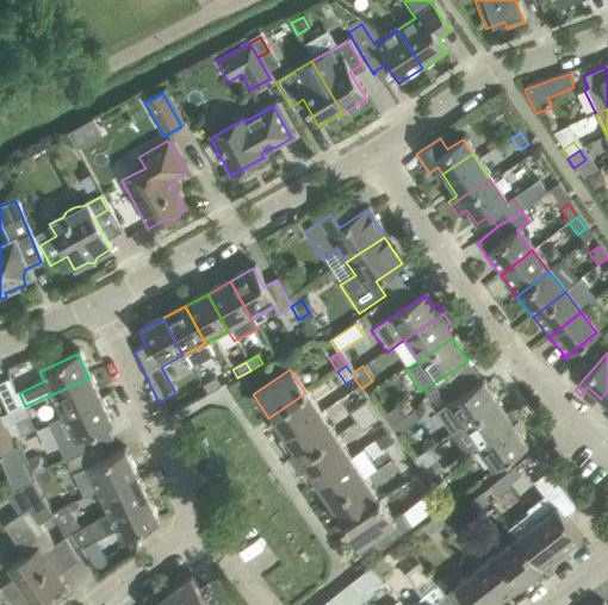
[(99,401),(88,378),(50,395),(61,419),(99,401)]
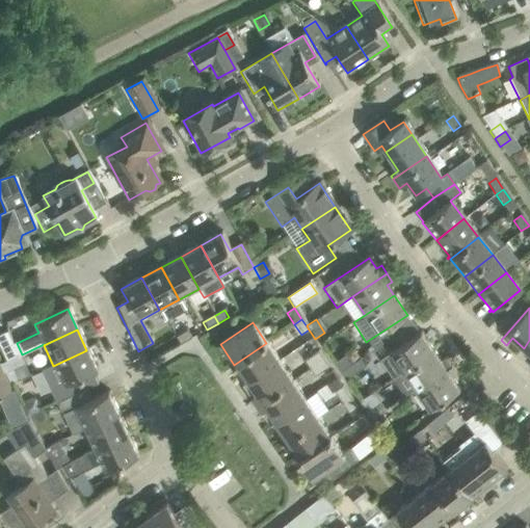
[(0,351),(1,353),(5,363),(18,357),(5,332),(4,333),(5,334),(0,335),(0,351)]
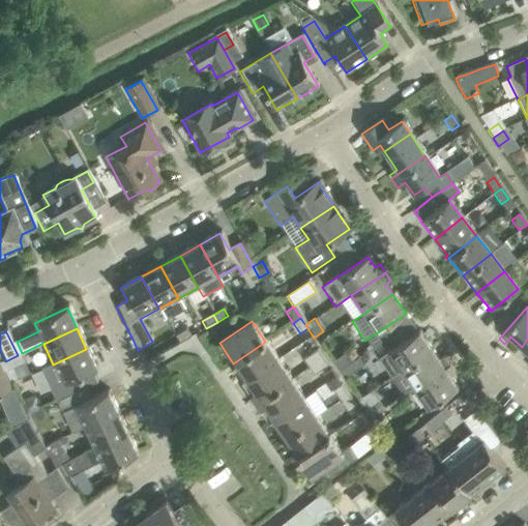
[(179,345),(189,339),(185,330),(174,338),(179,345)]
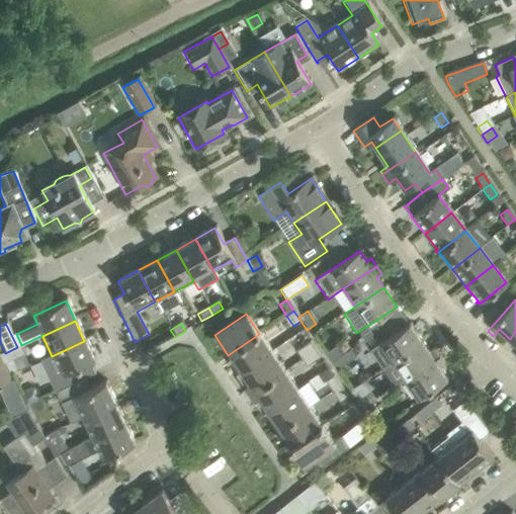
[(368,351),(381,370),(421,343),(409,325),(368,351)]
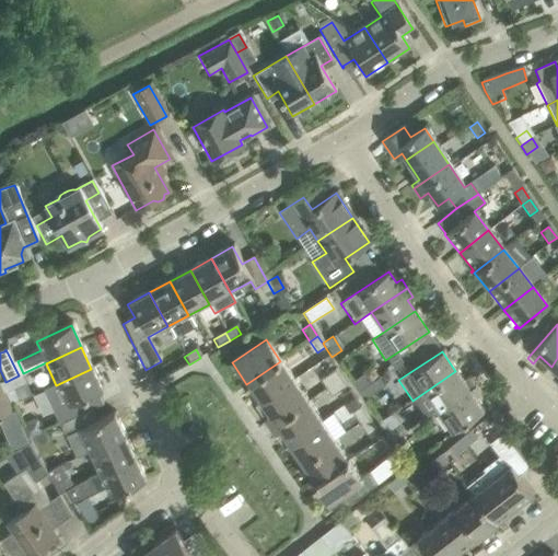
[(259,403),(292,381),(280,362),(280,361),(246,384),(246,385),(247,384),(259,403)]
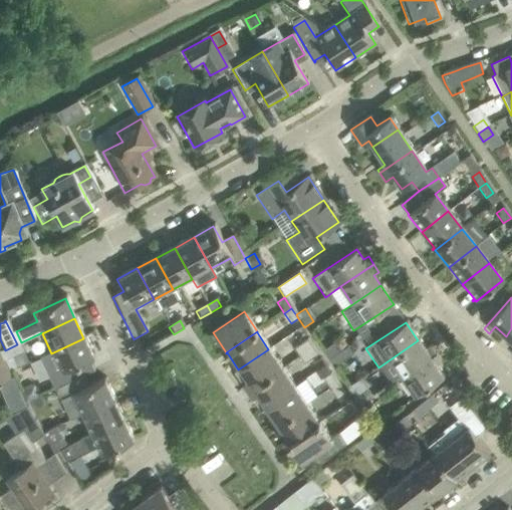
[(67,385),(93,372),(88,360),(93,358),(83,338),(51,353),(38,359),(53,391),(67,385)]
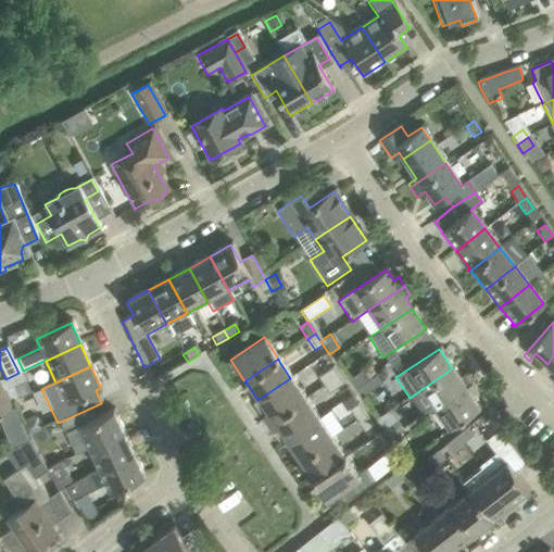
[(329,381),(337,377),(331,368),(324,374),(329,381)]
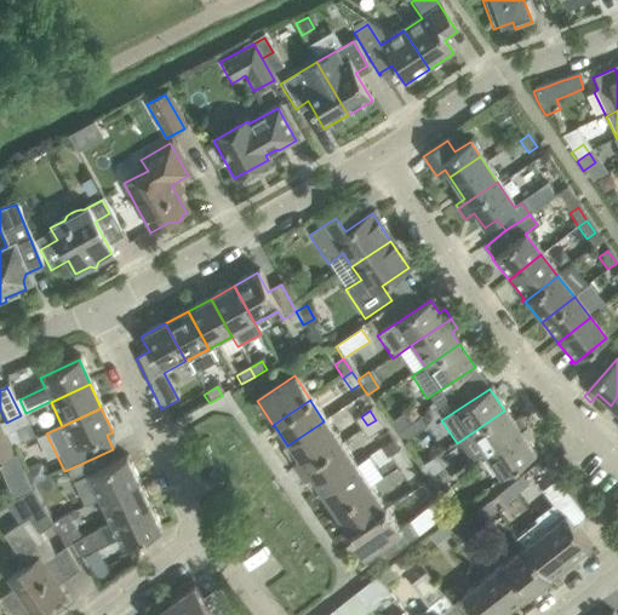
[(471,465),(485,455),(525,429),(519,419),(513,423),(504,411),(457,443),(471,465)]
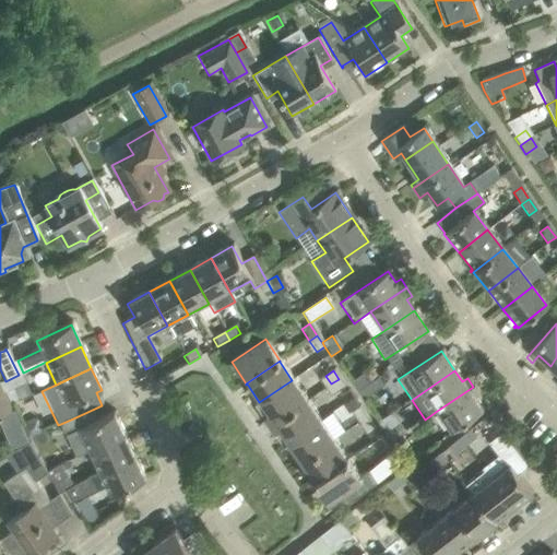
[(364,374),(350,384),(351,385),(356,393),(368,385),(370,384),(364,374)]
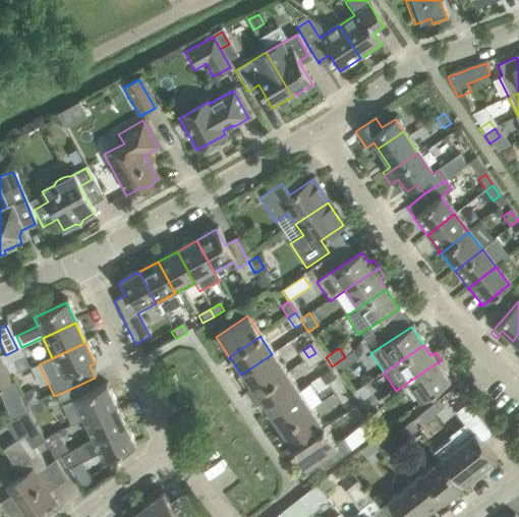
[(297,355),(302,362),(308,357),(303,350),(297,355)]
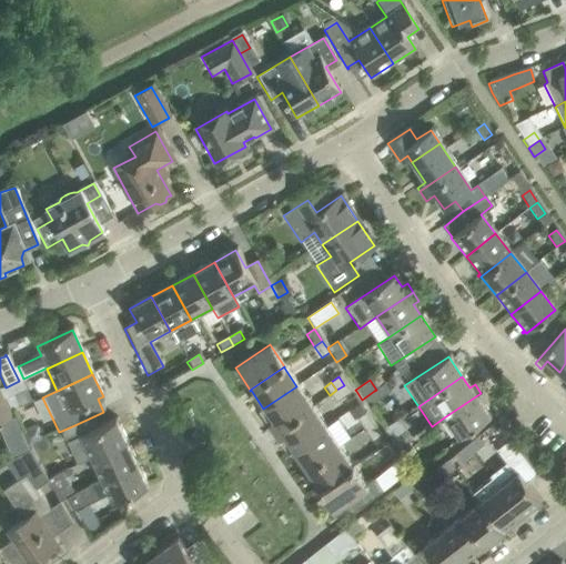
[(350,393),(344,385),(336,390),(342,399),(350,393)]
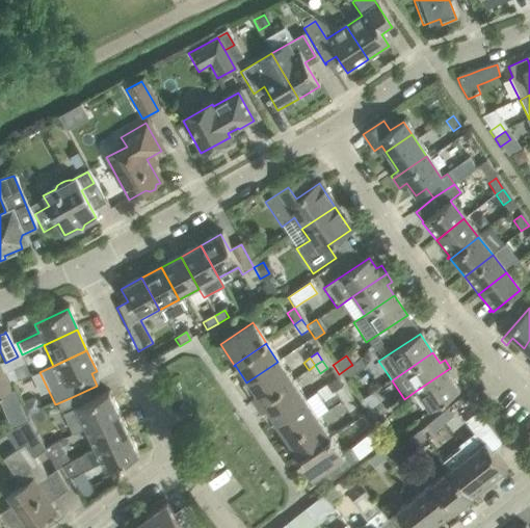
[(291,381),(277,362),(246,383),(241,386),(255,405),(291,381)]
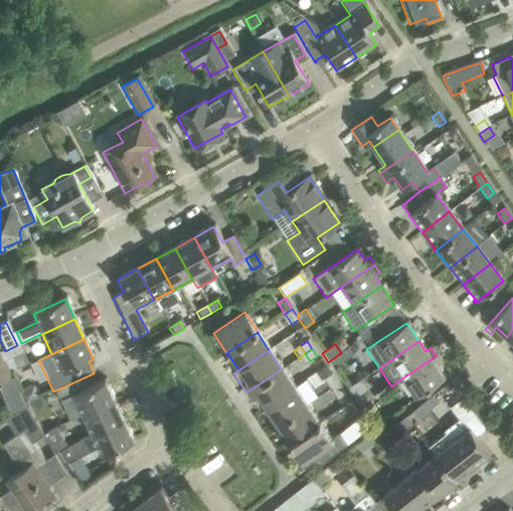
[(339,354),(328,362),(333,369),(344,362),(348,359),(343,352),(341,353),(339,354)]
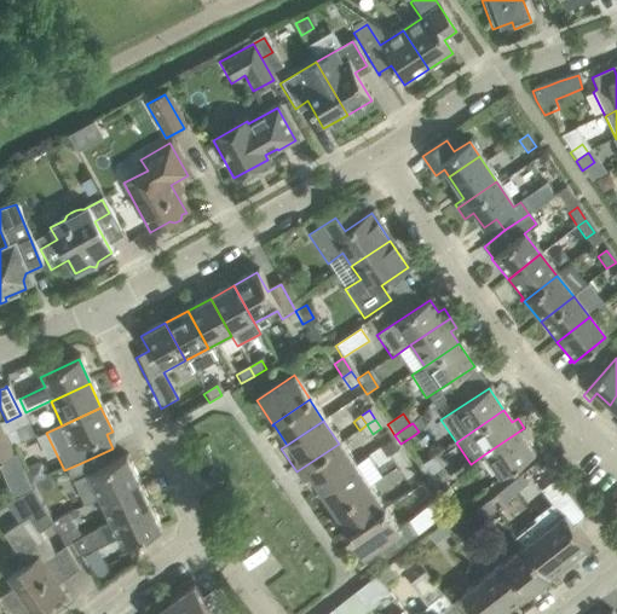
[(365,439),(373,434),(367,424),(359,430),(365,439)]
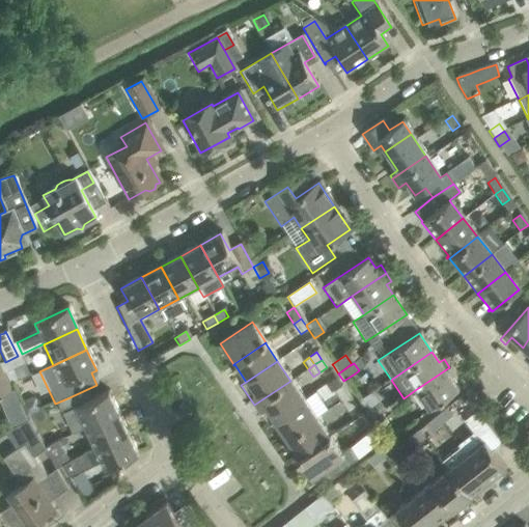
[(449,367),(415,390),(427,410),(457,390),(450,379),(455,376),(449,367)]
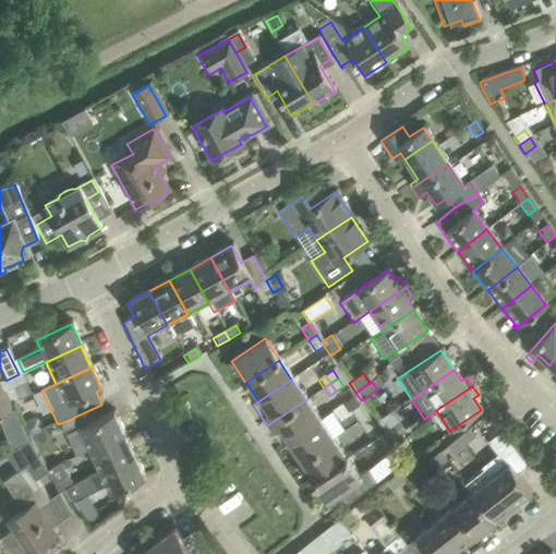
[(0,417),(11,412),(8,406),(2,394),(0,388),(0,417)]
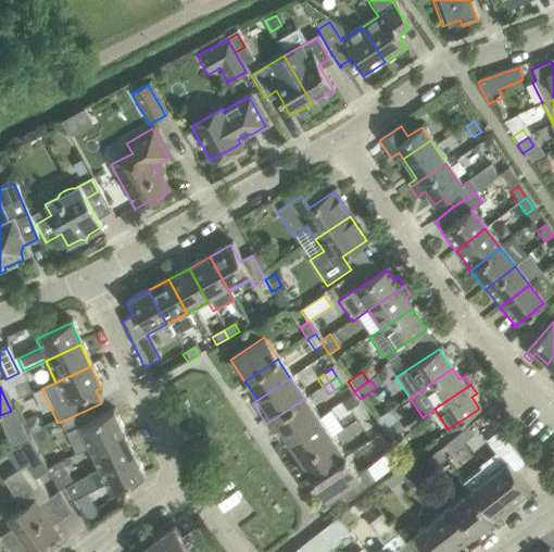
[(2,392),(8,404),(19,400),(13,388),(2,392)]
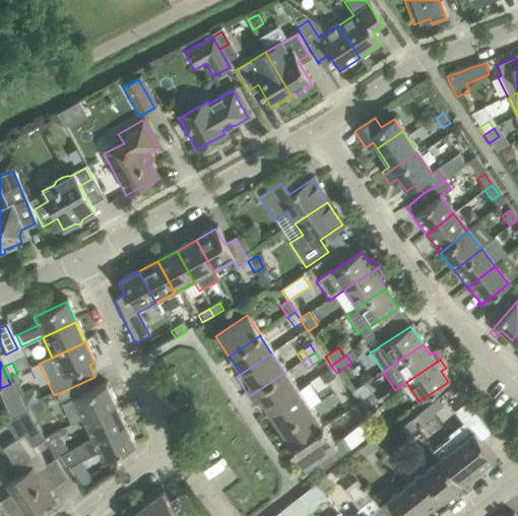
[(267,413),(298,393),(284,373),(249,396),(262,416),(267,413)]
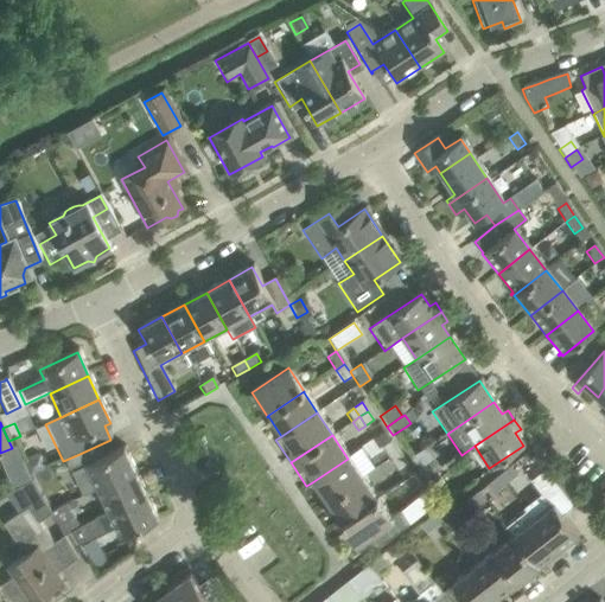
[(381,448),(389,461),(397,455),(389,442),(381,448)]
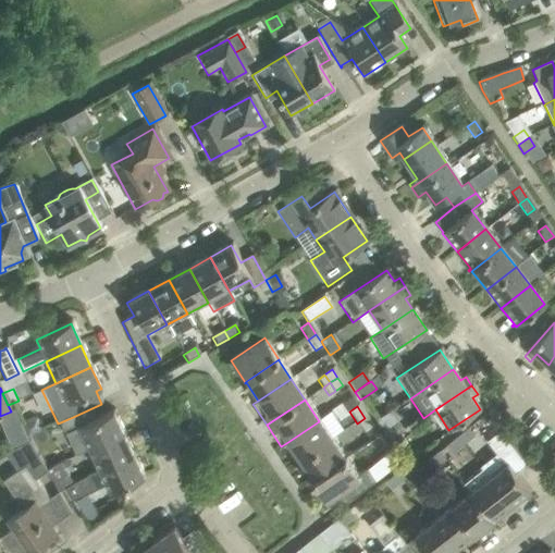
[(74,457),(88,451),(123,434),(112,413),(78,429),(73,417),(58,424),(63,435),(74,457)]
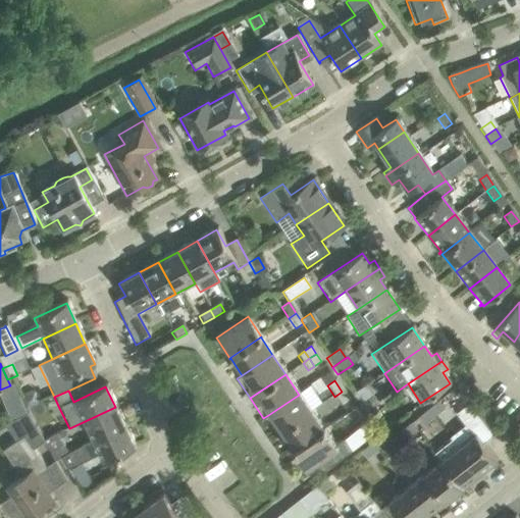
[(352,395),(364,413),(374,406),(362,387),(352,395)]
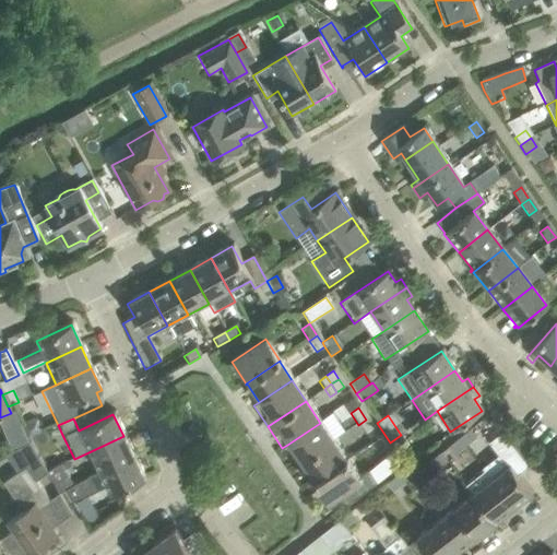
[(374,430),(366,420),(358,425),(366,436),(374,430)]
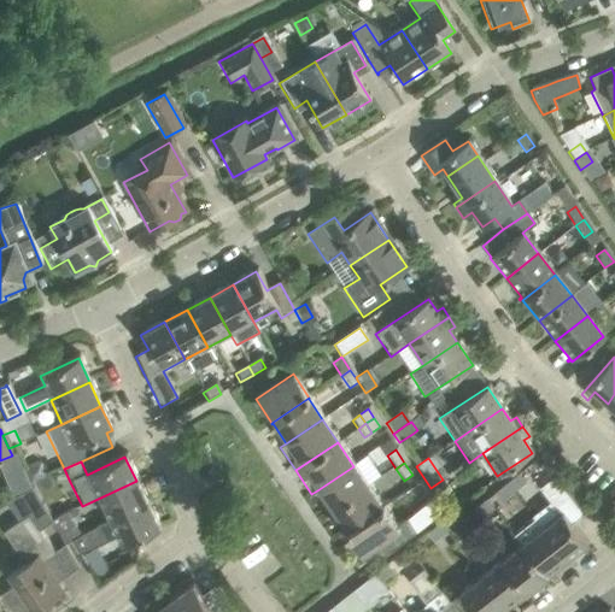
[(368,487),(353,466),(317,490),(332,511),(368,487)]
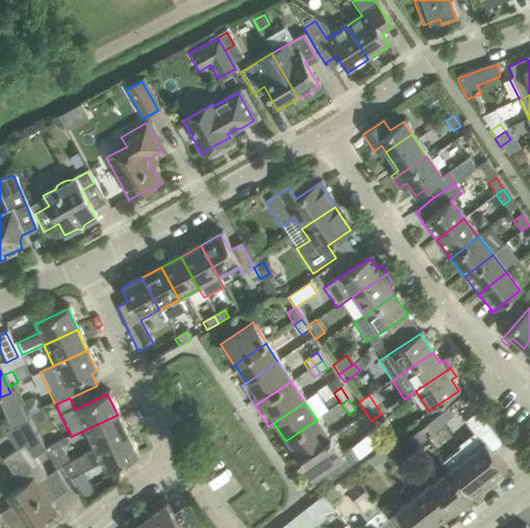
[(435,419),(441,426),(451,418),(446,411),(435,419)]
